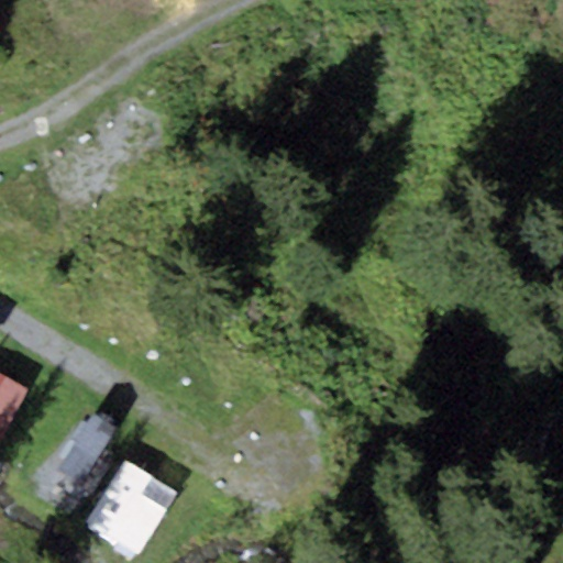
[(0,445),(26,392),(0,377),(0,445)]
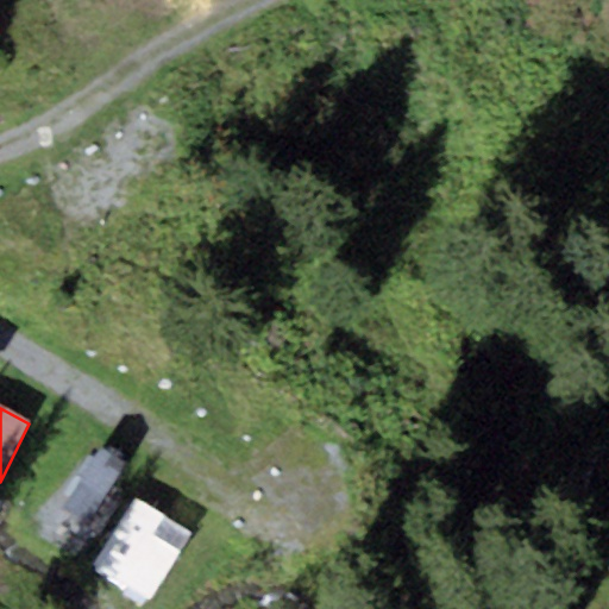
[(87,525),(124,464),(100,450),(94,458),(88,454),(75,477),(81,481),(63,510),(87,525)]
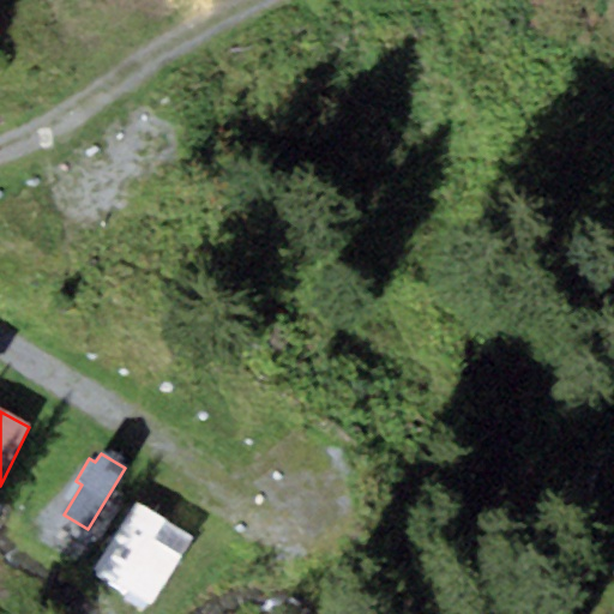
[(148,608),(191,537),(136,504),(92,575),(148,608)]
